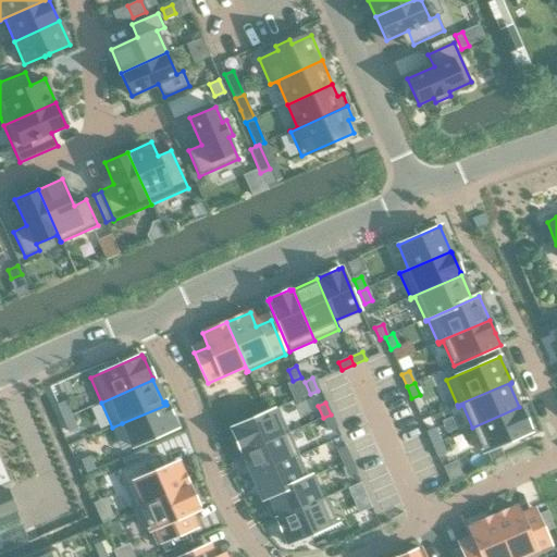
[(66,404),(58,407),(63,419),(71,416),(66,404)]
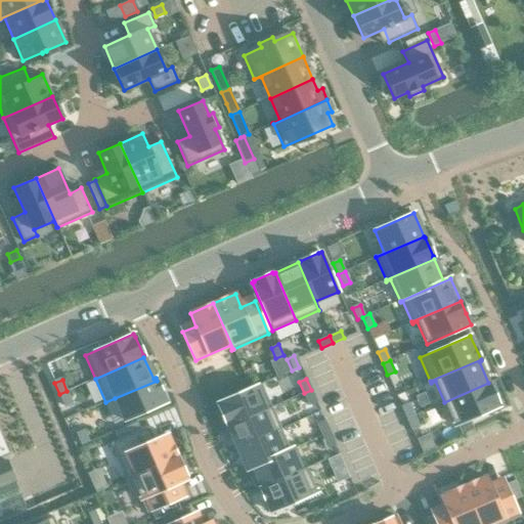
[(105,402),(103,403),(114,426),(125,421),(166,402),(157,381),(115,398),(105,402)]
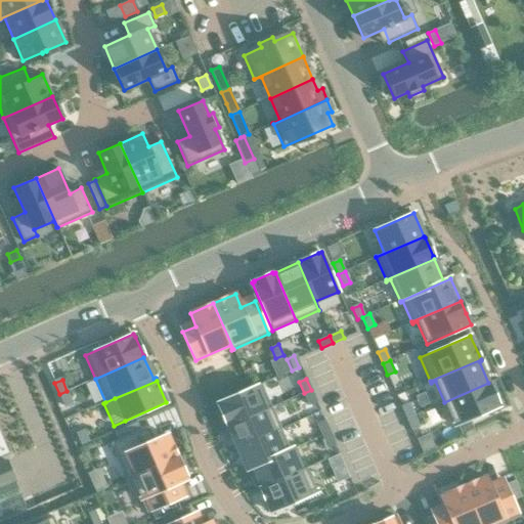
[(488,383),(444,402),(454,426),(457,424),(470,419),(498,406),(497,403),(494,395),(497,394),(493,383),(489,384),(488,383)]
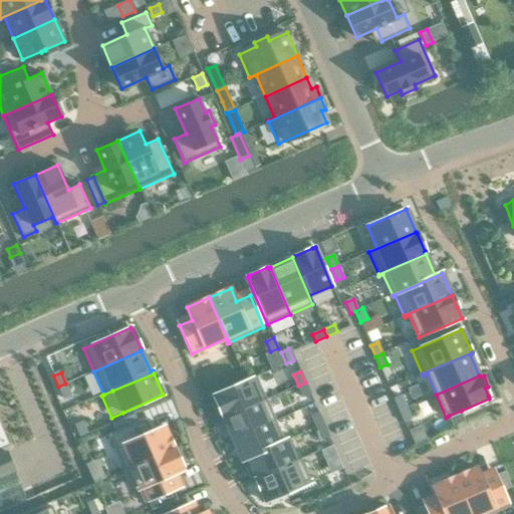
[(256,376),(213,395),(214,398),(222,417),(223,416),(223,418),(266,400),(256,376)]
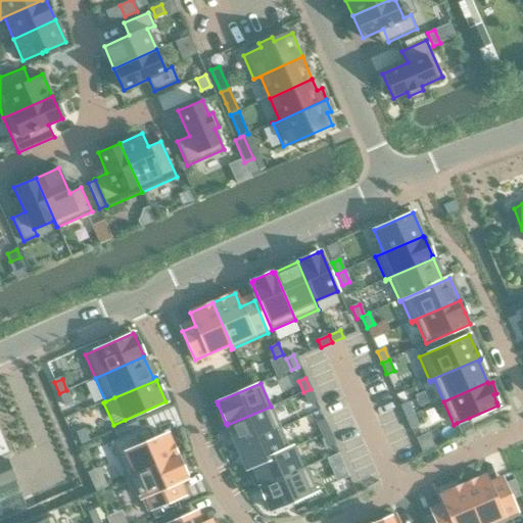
[(311,389),(303,392),(307,403),(316,400),(311,389)]
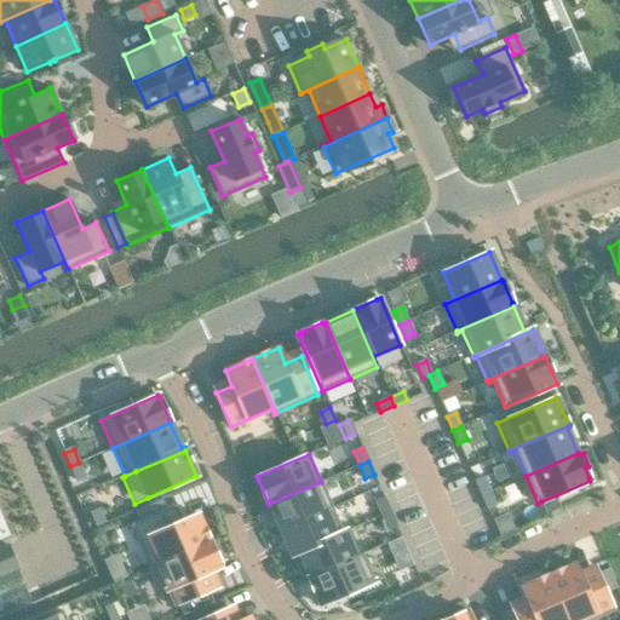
[(79,463),(70,466),(76,480),(85,476),(79,463)]
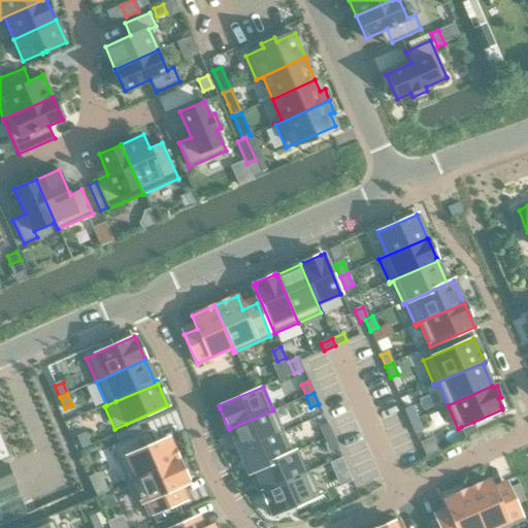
[(413,406),(404,410),(409,422),(418,418),(413,406)]
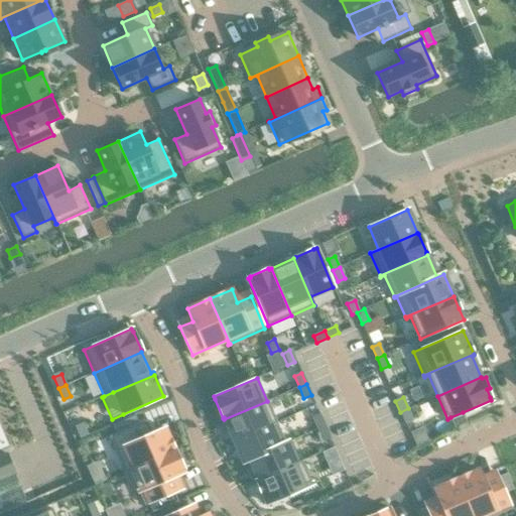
[(267,401),(224,419),(234,440),(276,422),(267,401)]
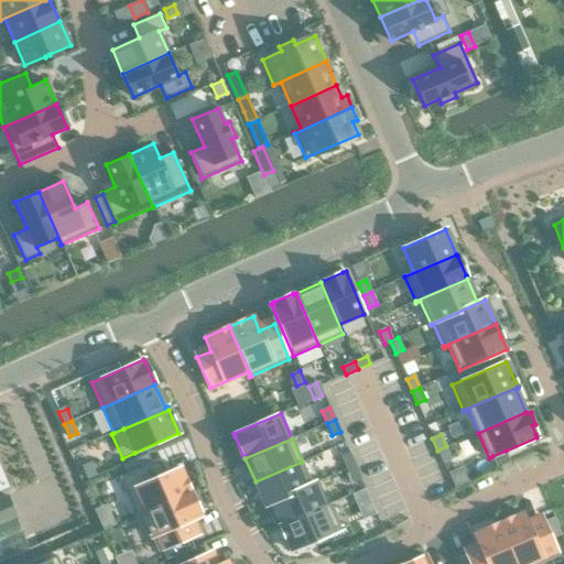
[(446,447),(437,451),(443,463),(451,458),(446,447)]
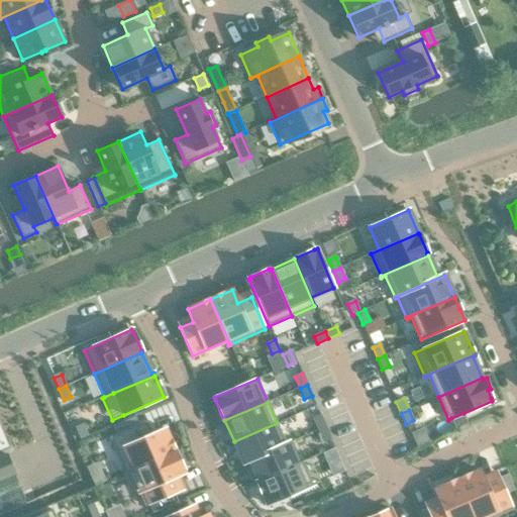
[(463,413),(451,418),(455,429),(468,424),(463,413)]
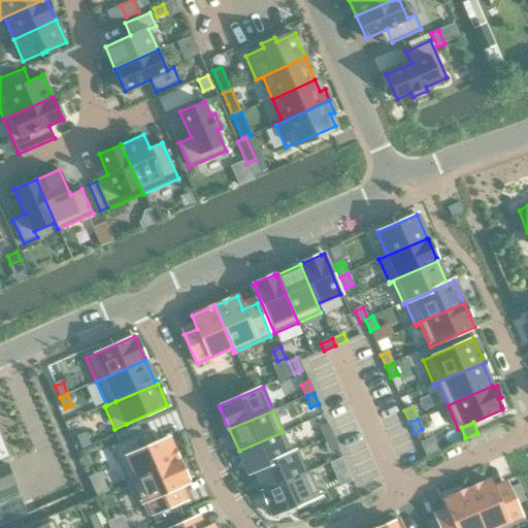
[(327,424),(320,428),(325,439),(332,435),(327,424)]
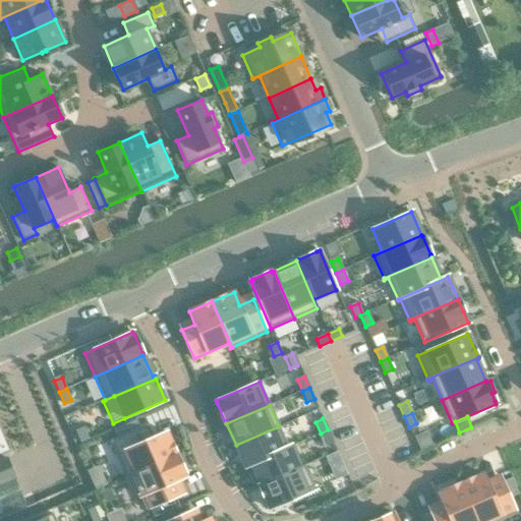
[(137,421),(115,431),(117,438),(139,427),(137,421)]
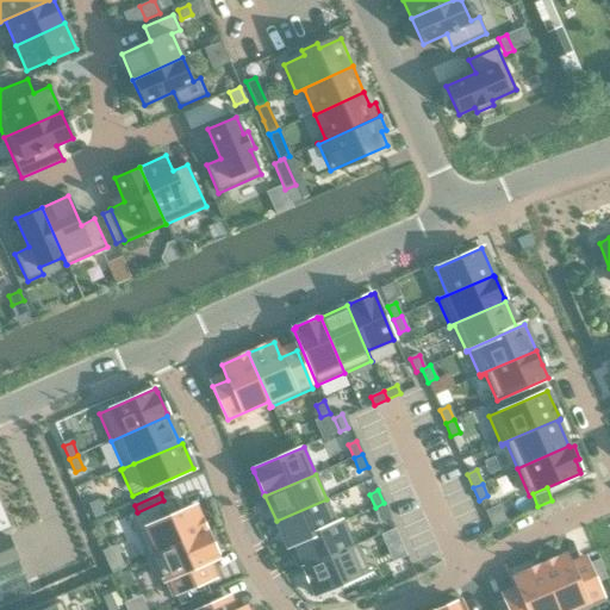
[(137,512),(129,516),(148,558),(206,531),(194,506),(180,512),(173,497),(163,500),(137,512)]
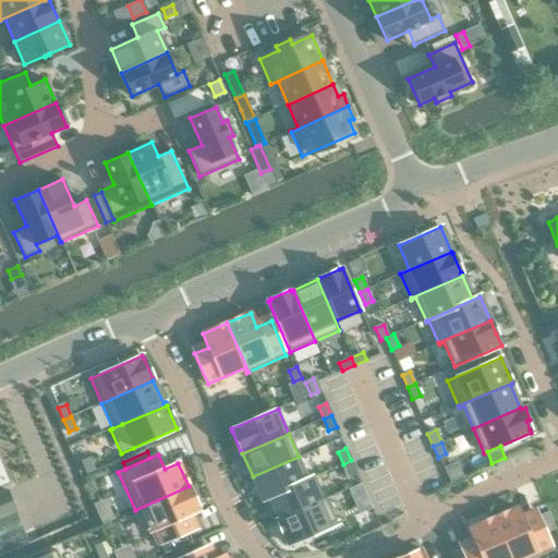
[(299,457),(253,476),(263,499),(312,477),(311,477),(308,478),(299,457)]
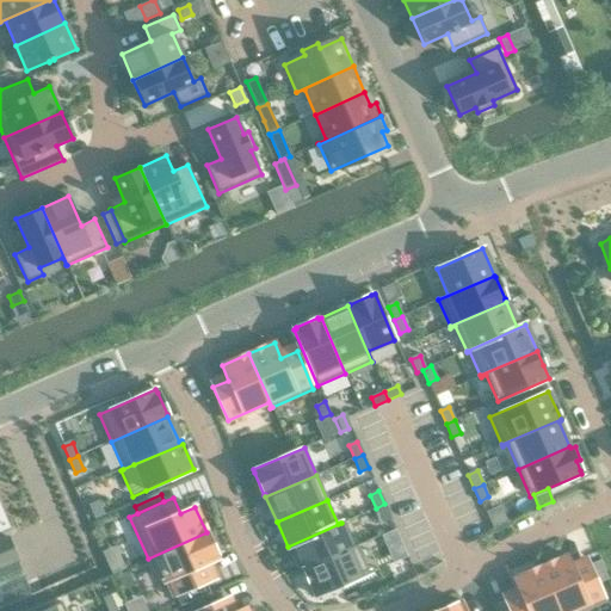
[(98,501),(90,506),(96,519),(104,514),(98,501)]
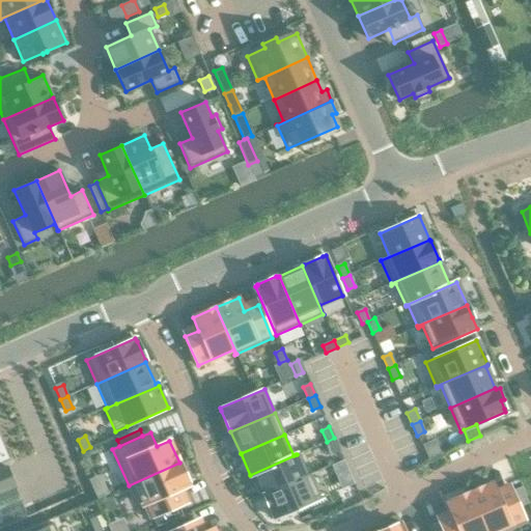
[(334,438),(327,442),(332,453),(339,449),(334,438)]
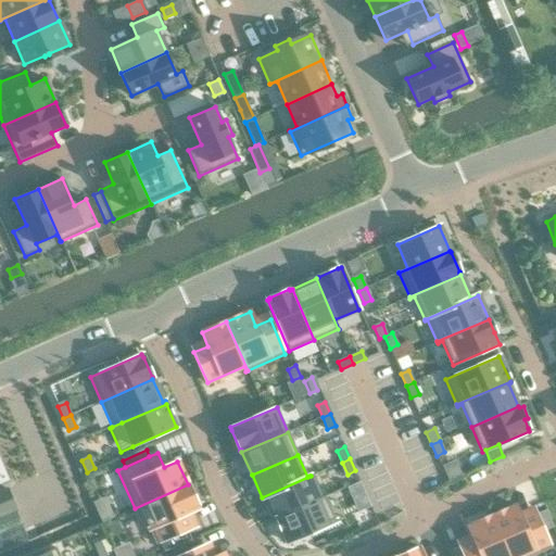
[(311,476),(262,497),(262,498),(269,495),(278,516),(276,517),(276,518),(325,496),(319,497),(311,476)]
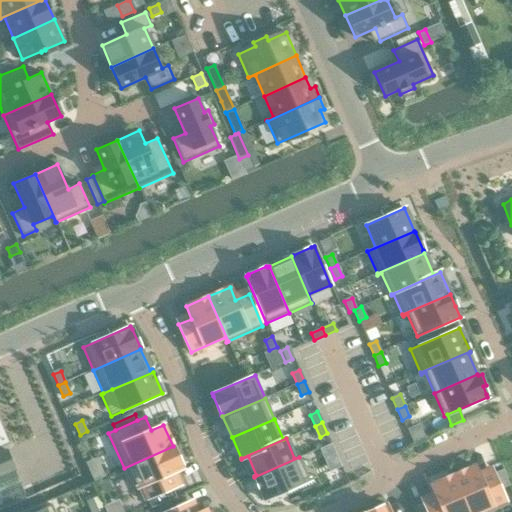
[(331,443),(324,447),(329,458),(336,454),(331,443)]
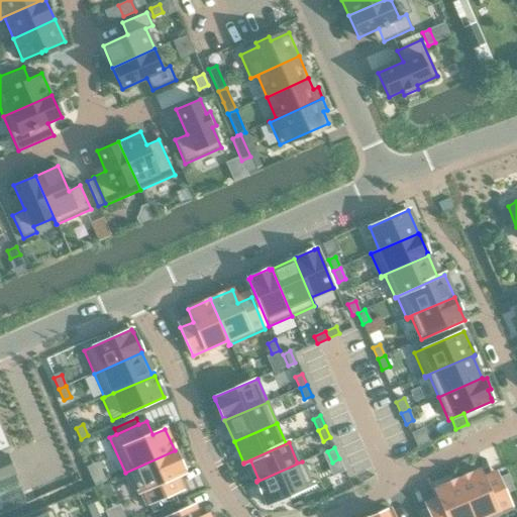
[(175,450),(125,473),(125,474),(129,472),(144,506),(149,504),(152,513),(178,502),(174,493),(178,492),(172,479),(177,476),(185,473),(183,469),(187,467),(180,450),(176,451),(175,451),(175,450)]
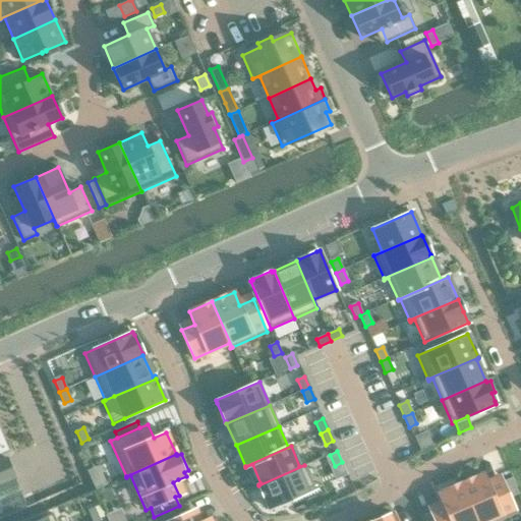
[(0,485),(15,479),(16,479),(7,457),(0,459),(0,485)]
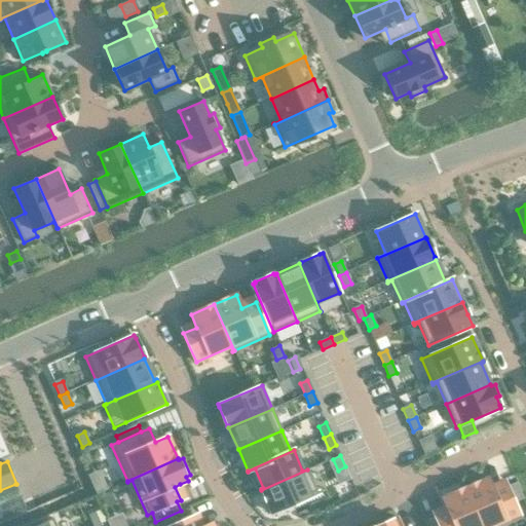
[(307,470),(261,490),(271,514),(317,494),(307,470)]
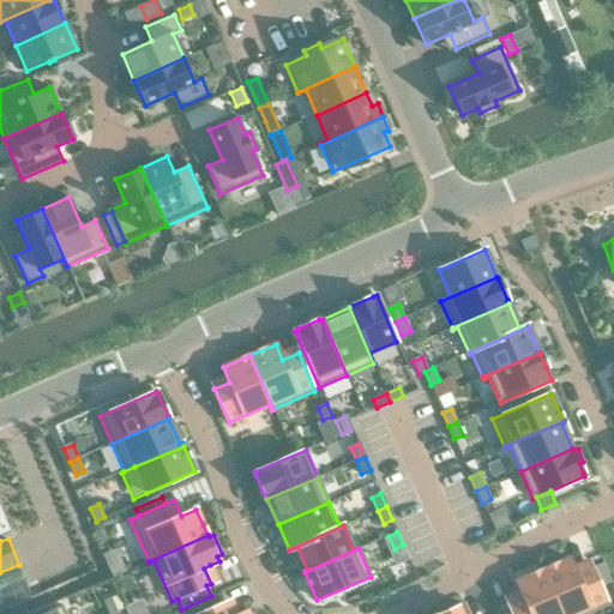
[(570,558),(543,570),(561,613),(588,613),(608,606),(601,588),(593,567),(591,567),(576,573),(570,558)]
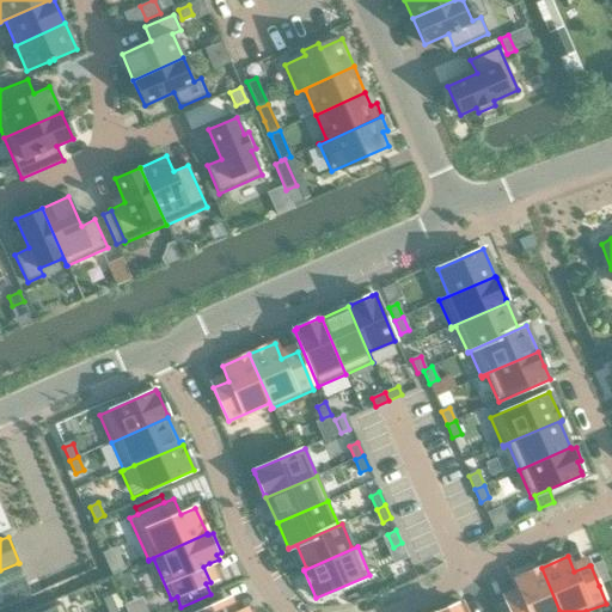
[(599,562),(591,565),(599,586),(609,581),(599,562)]
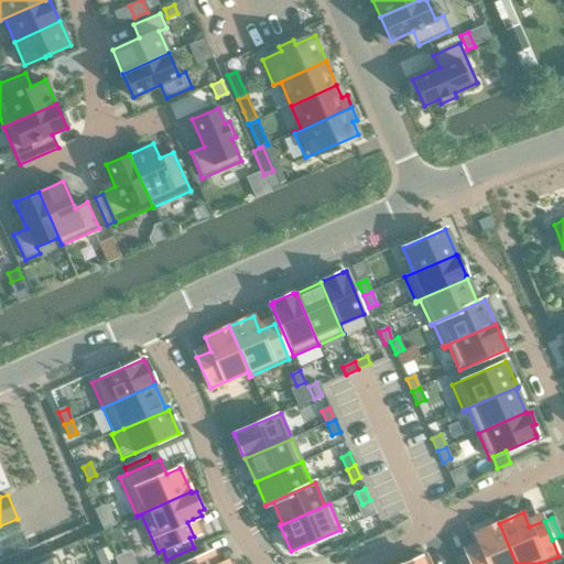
[(0,560),(29,548),(17,519),(0,525),(0,560)]
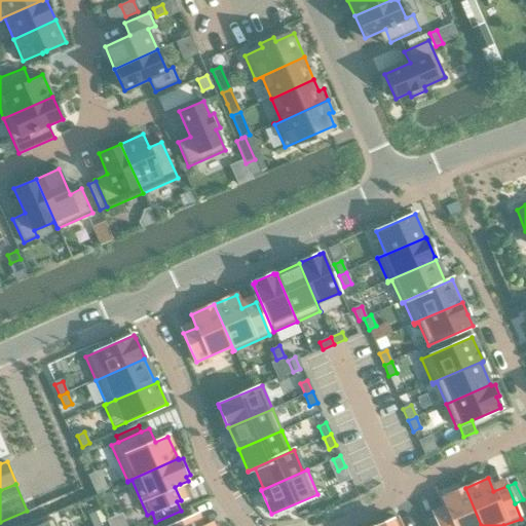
[(448,511),(435,517),(439,525),(481,525),(465,488),(443,498),(446,505),(448,511)]
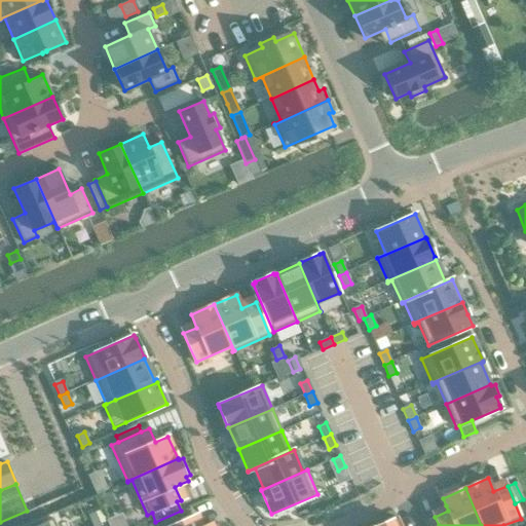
[(96,512),(87,515),(91,525),(96,525),(101,524),(96,512)]
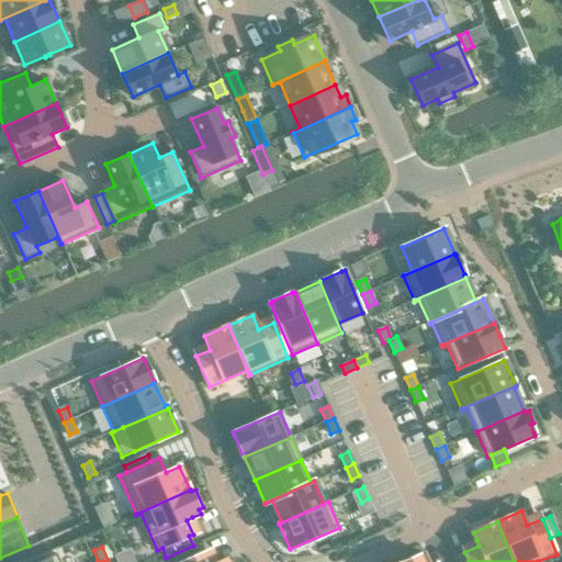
[(210,561),(206,551),(181,561),(232,561),(233,561),(229,561),(227,561),(226,560),(221,561),(210,561)]
